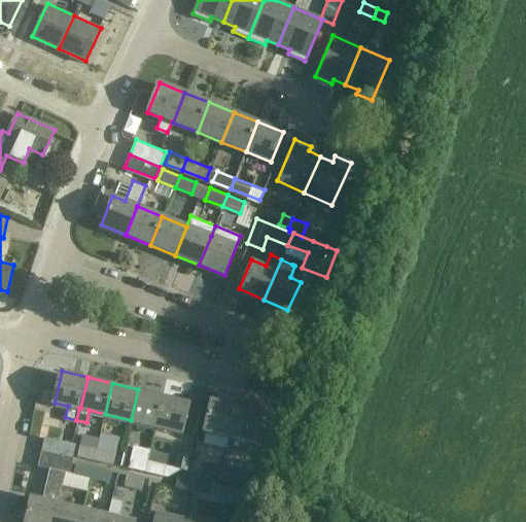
[(138,389),(131,420),(156,426),(164,395),(138,389)]
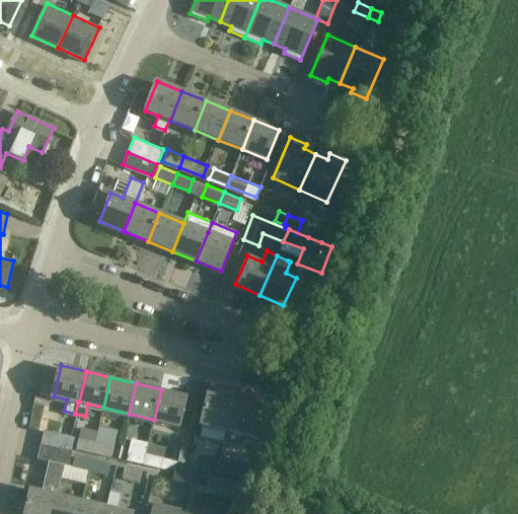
[(161,389),(154,420),(180,426),(188,395),(161,389)]
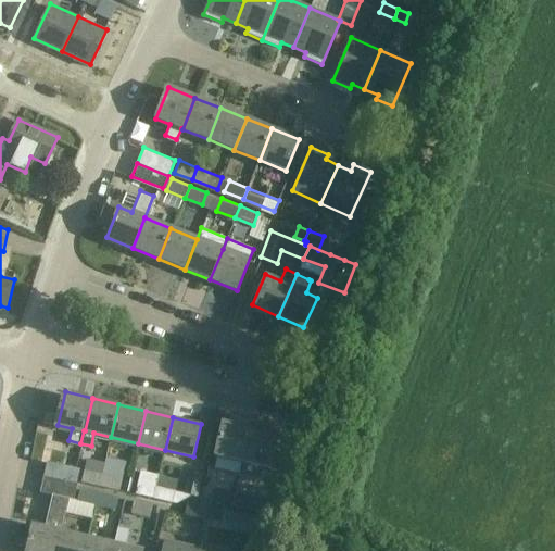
[(216,453),(242,460),(251,427),(225,420),(216,453)]
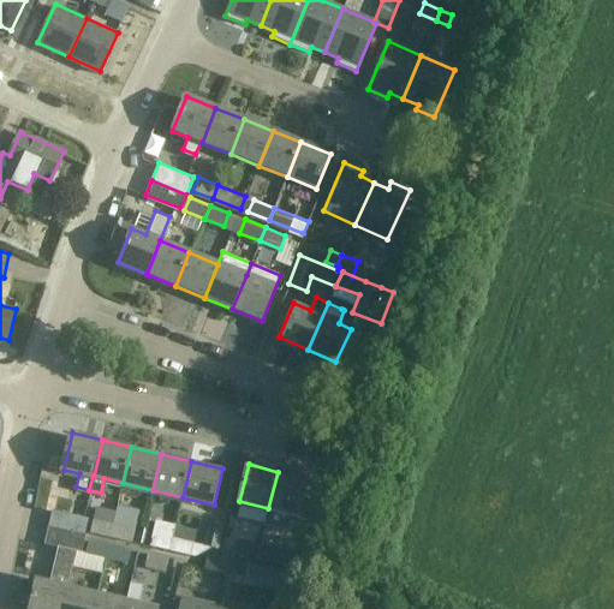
[(268,508),(266,523),(279,525),(282,526),(286,513),(298,517),(308,479),(278,472),(268,508)]
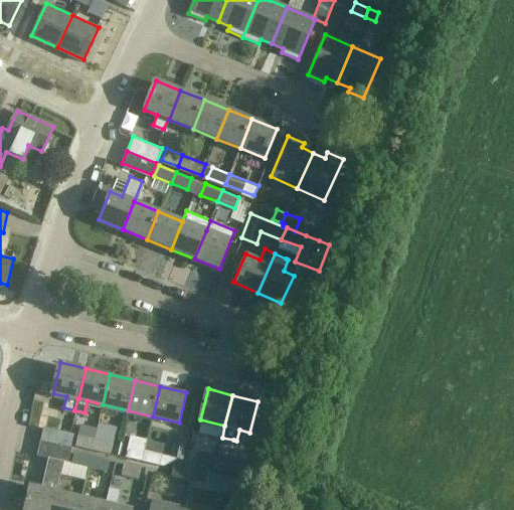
[(40,439),(71,446),(75,432),(44,425),(41,439),(40,439)]
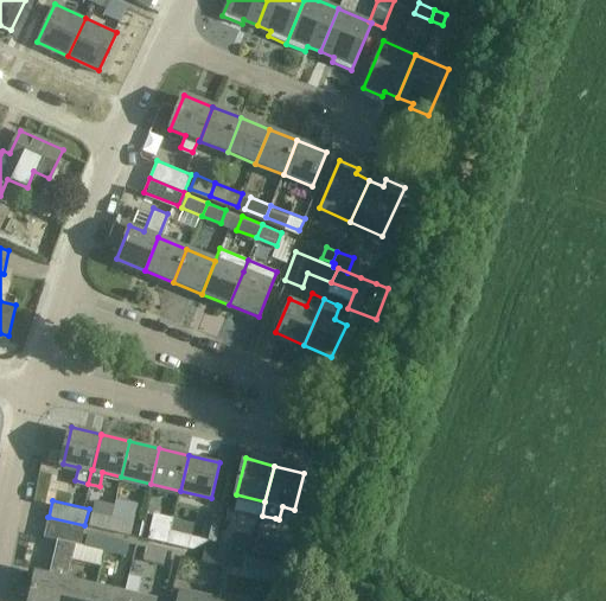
[(109,528),(113,513),(93,509),(89,523),(109,528)]
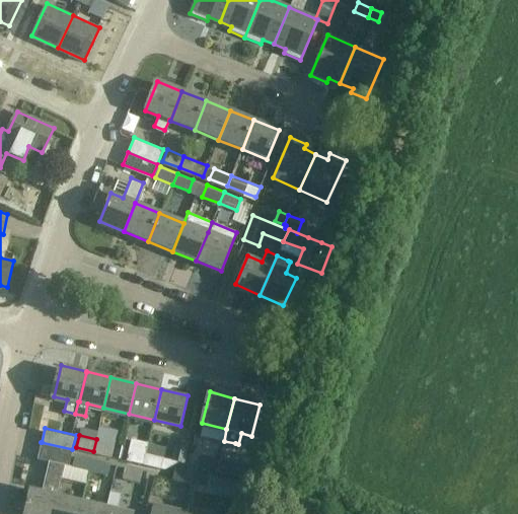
[(186,461),(191,440),(176,437),(172,458),(186,461)]
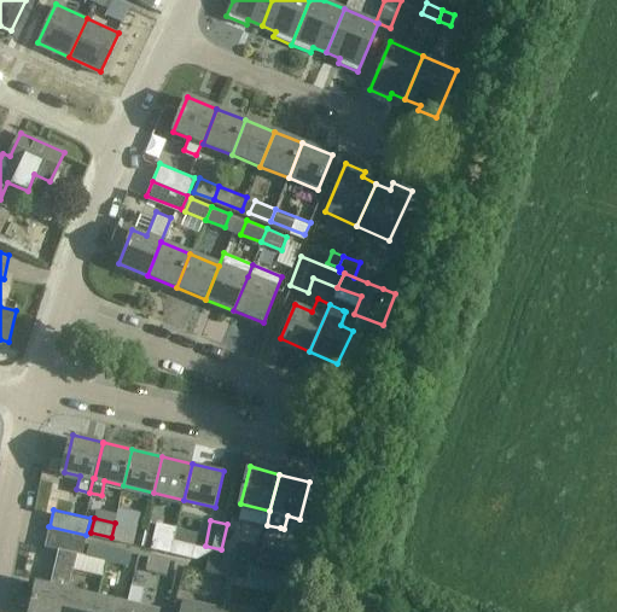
[(134,542),(138,528),(115,523),(111,537),(134,542)]
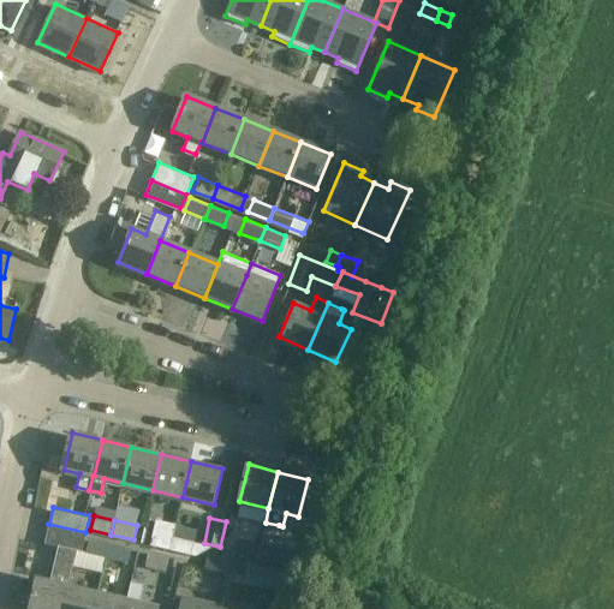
[(29,608),(60,608),(67,585),(72,563),(75,563),(78,549),(82,549),(85,532),(48,524),(45,541),(59,544),(51,581),(36,578),(29,608)]
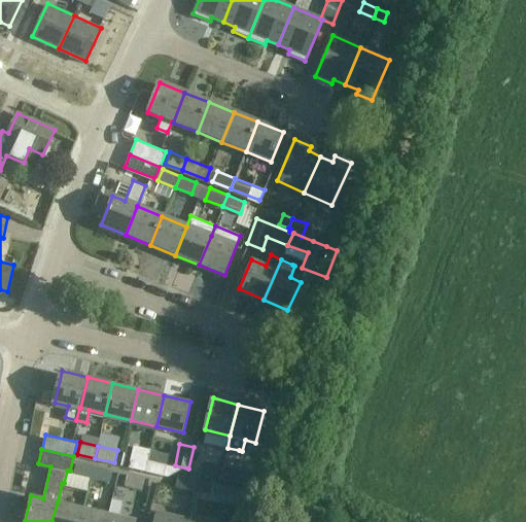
[(147,470),(149,458),(130,453),(128,465),(147,470)]
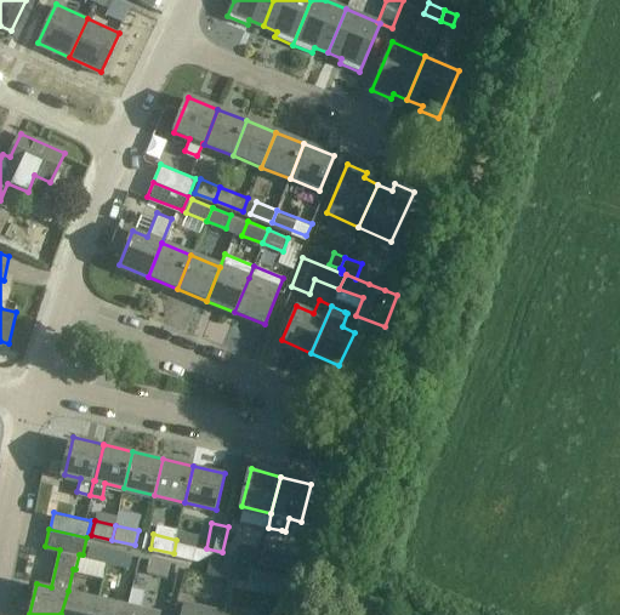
[(176,540),(174,553),(192,558),(195,545),(176,540)]
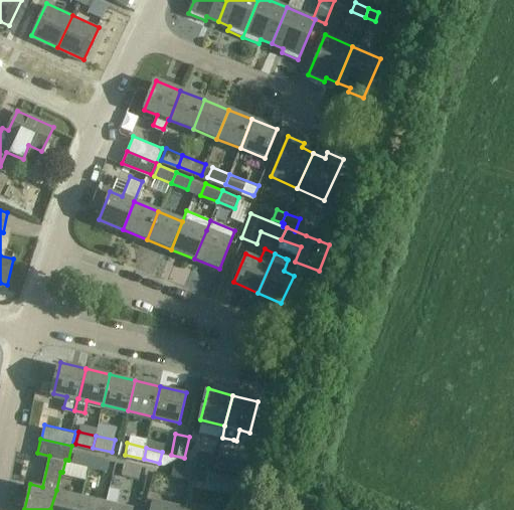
[(88,465),(91,453),(74,449),(71,461),(88,465)]
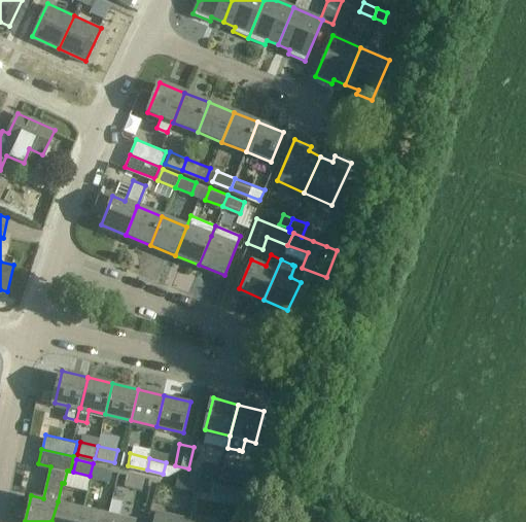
[(206,460),(203,472),(220,476),(223,464),(206,460)]
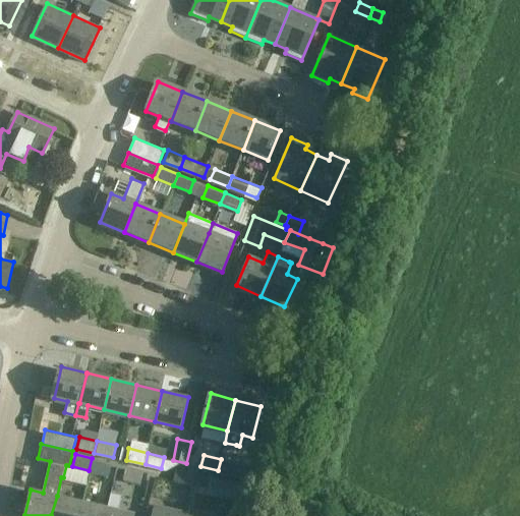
[(92,458),(89,470),(109,475),(112,463),(92,458)]
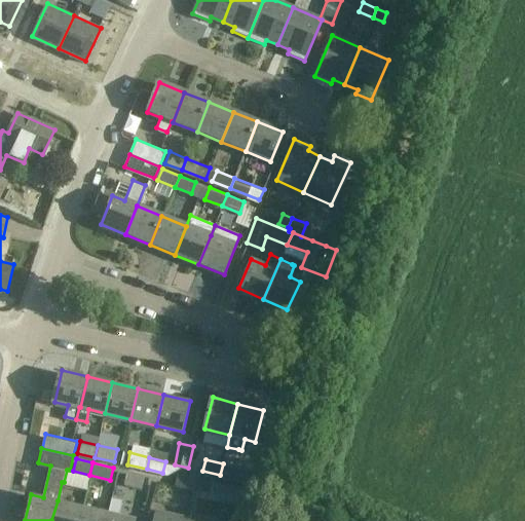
[(223,463),(220,475),(238,480),(241,468),(223,463)]
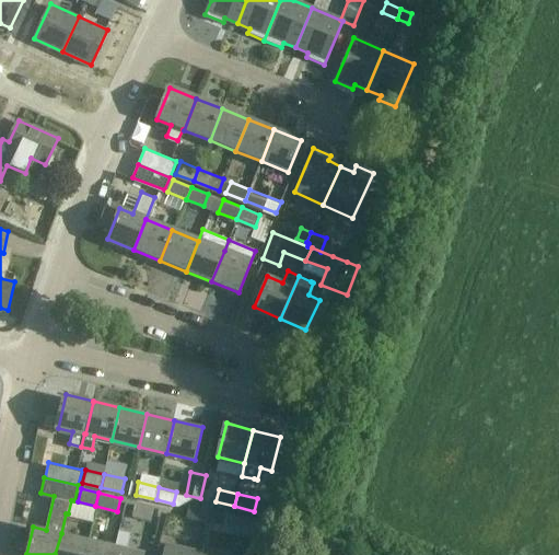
[(135,501),(132,513),(152,518),(154,506),(135,501)]
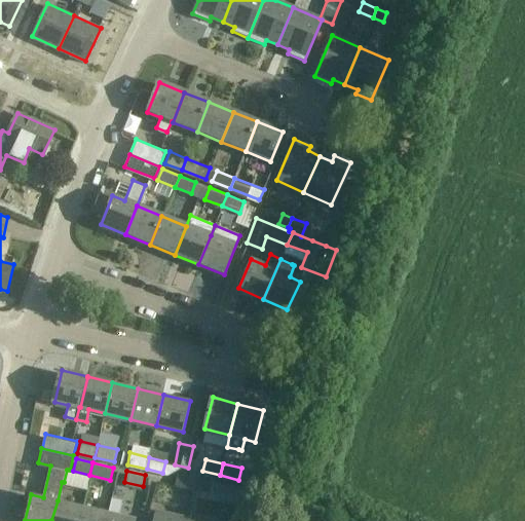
[(192,487),(195,476),(178,471),(175,483),(192,487)]
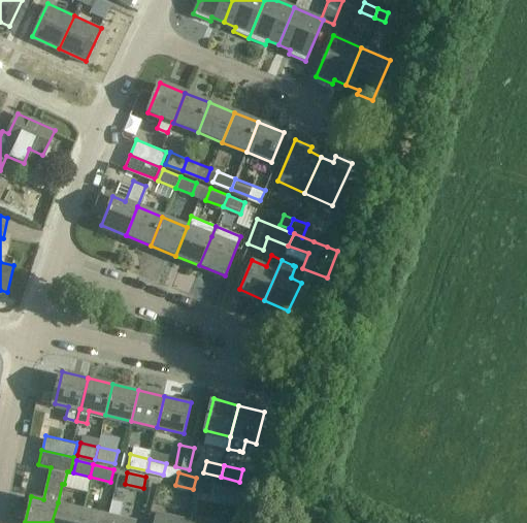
[(196,478),(193,489),(211,493),(215,482),(196,478)]
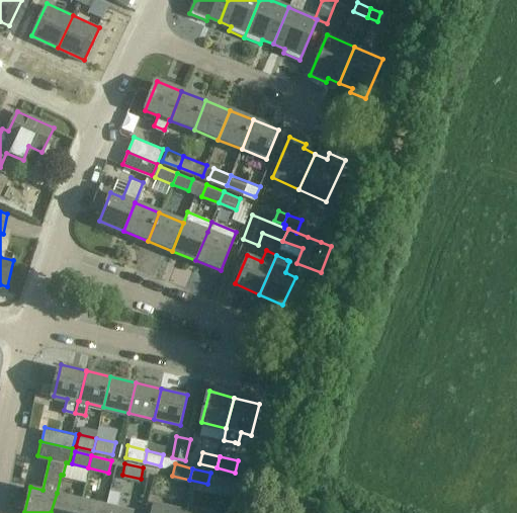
[(109,489),(106,504),(104,512),(131,512),(132,510),(117,507),(120,491),(109,489)]
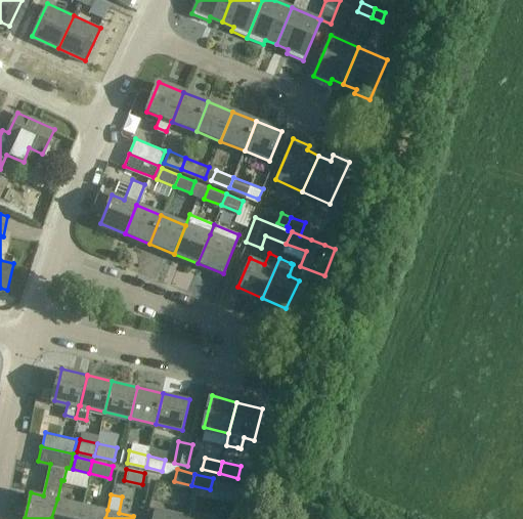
[(78,518),(82,505),(57,499),(51,518),(78,518)]
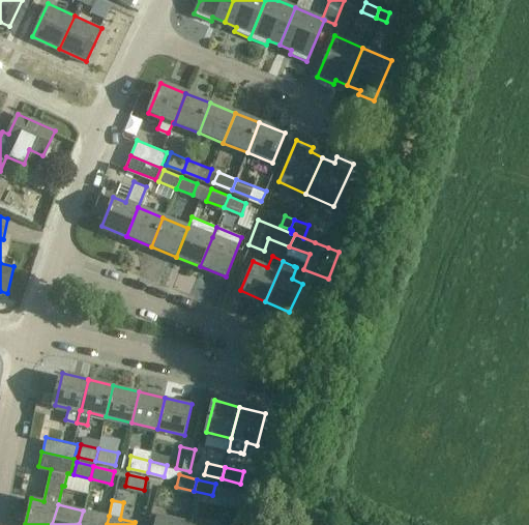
[(83,511),(79,524),(107,524),(109,516),(83,511)]
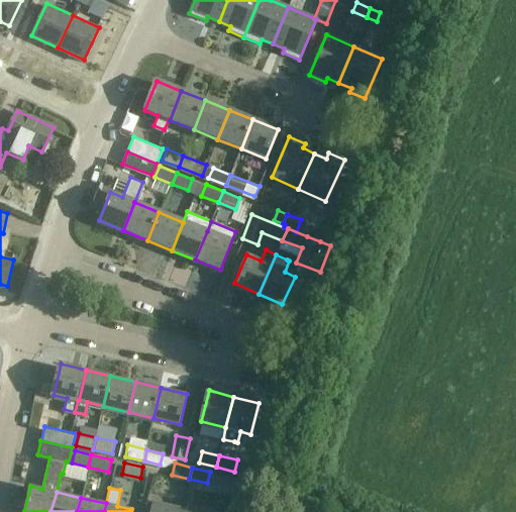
[(150,511),(181,511),(183,506),(153,499),(150,511)]
